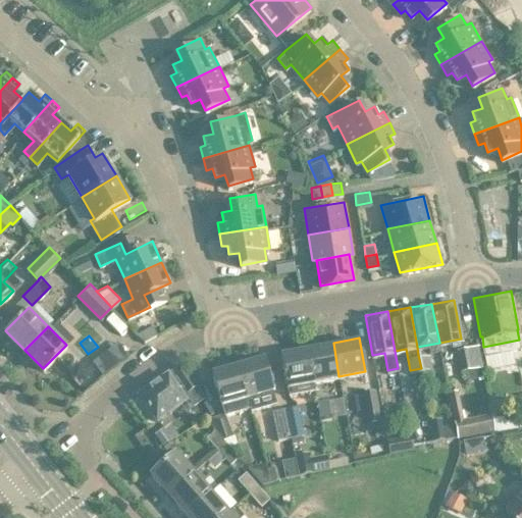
[(333,343),(307,348),(313,380),(338,376),(333,343)]
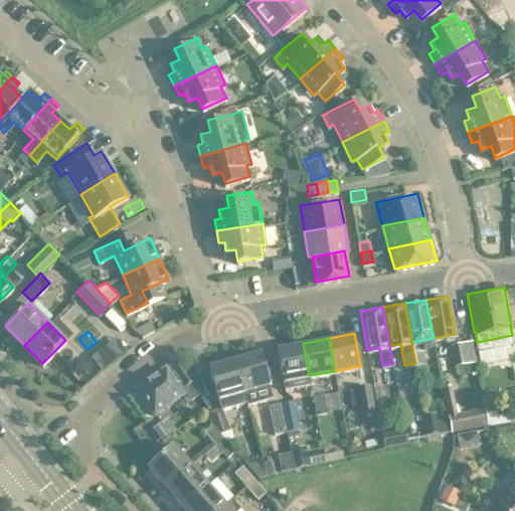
[(472,338),(461,341),(466,362),(477,359),(472,338)]
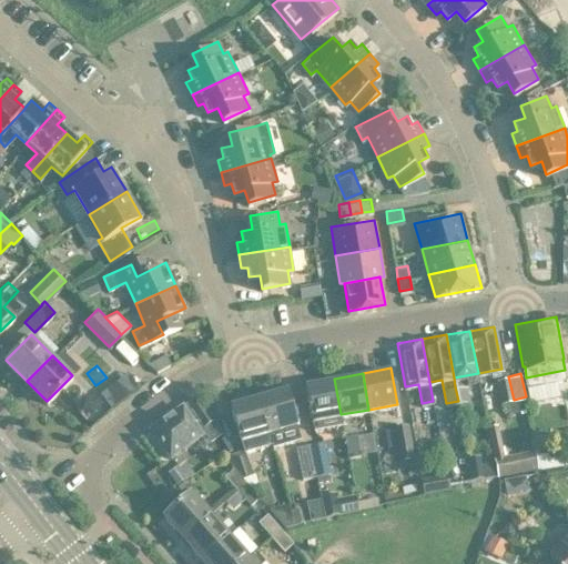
[(514,400),(508,376),(496,379),(501,402),(514,400)]
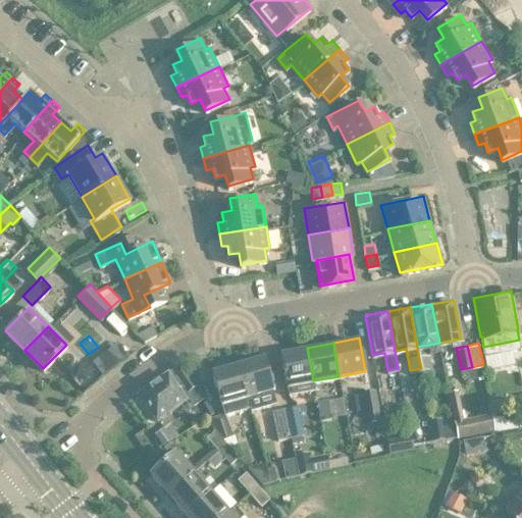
[(313,380),(307,348),(280,353),(288,392),(291,396),(296,400),(316,396),(313,380)]
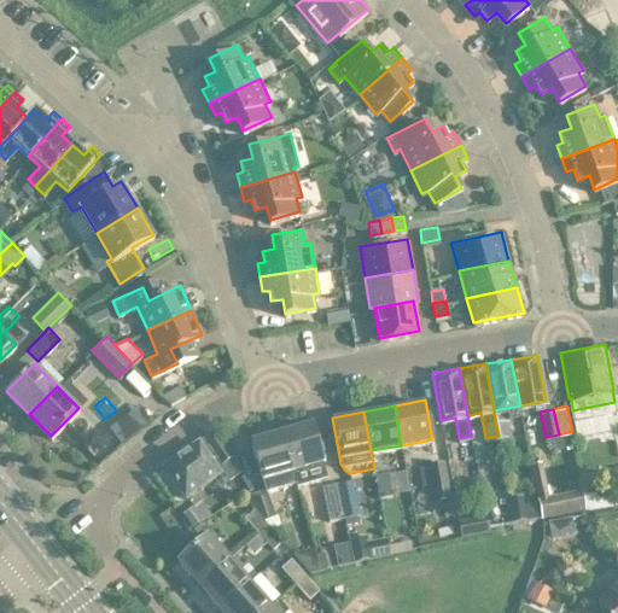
[(495,420),(499,436),(512,433),(509,418),(495,420)]
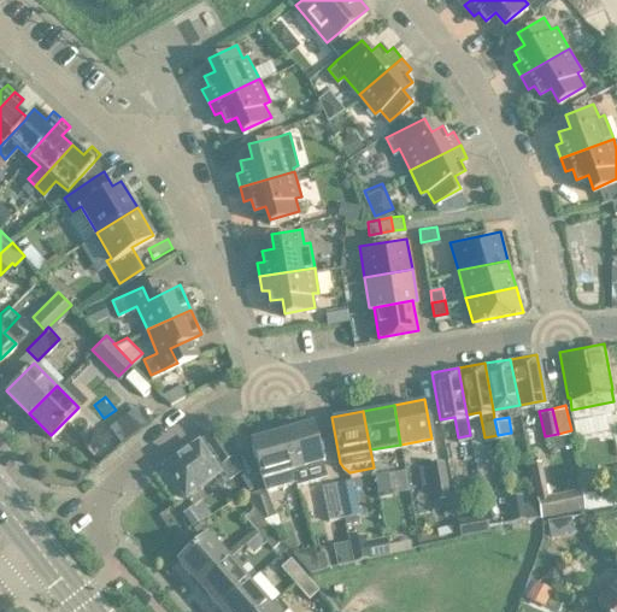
[(311,421),(280,429),(291,468),(322,459),(311,421)]
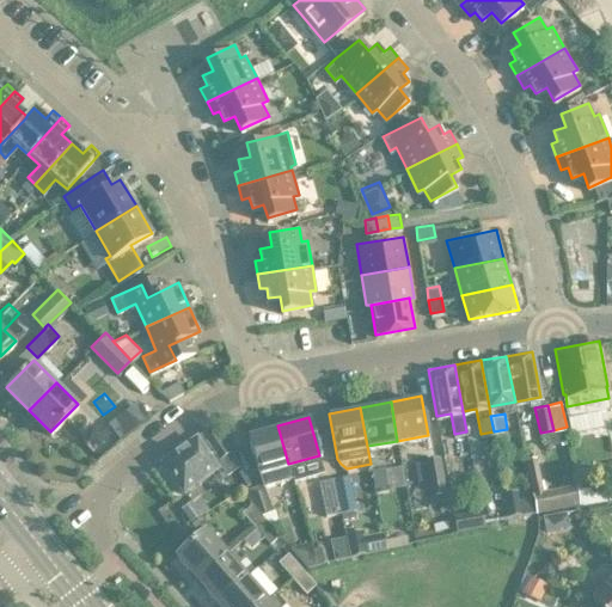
[(214,423),(200,431),(218,458),(231,448),(214,423)]
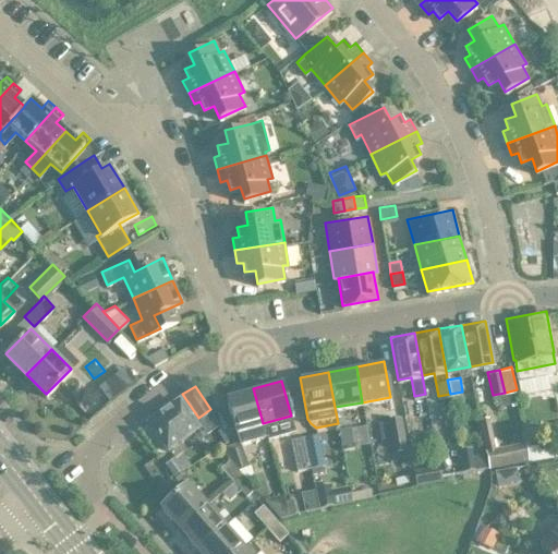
[(227,396),(237,431),(239,440),(220,446),(230,457),(243,470),(250,478),(257,474),(249,464),(240,442),(266,434),(263,423),(253,388),(227,396)]
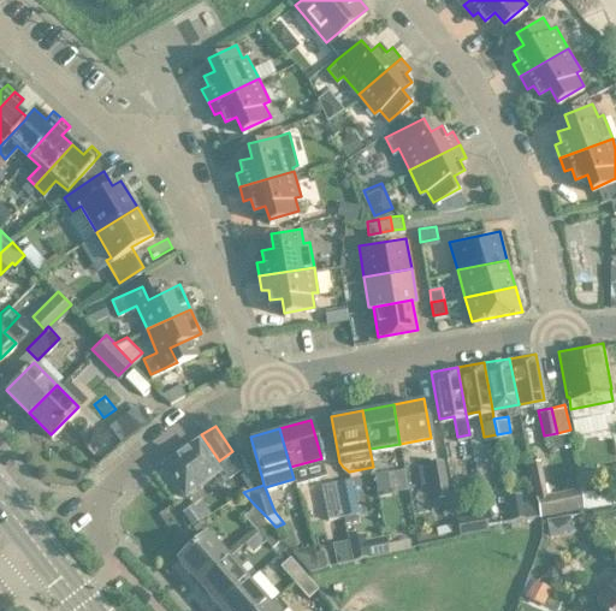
[(219,468),(197,438),(163,462),(184,492),(219,468)]
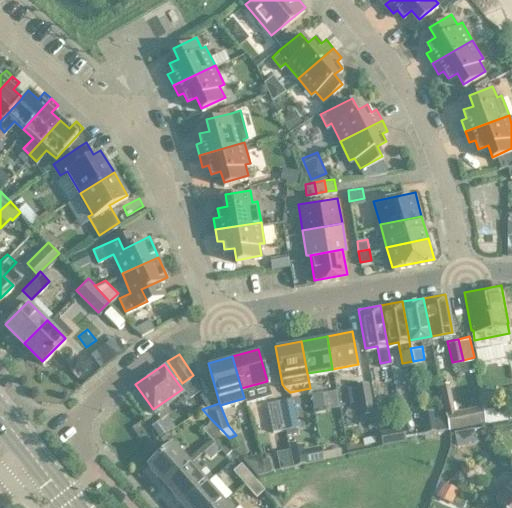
[(368,379),(354,382),(359,413),(374,410),(368,379)]
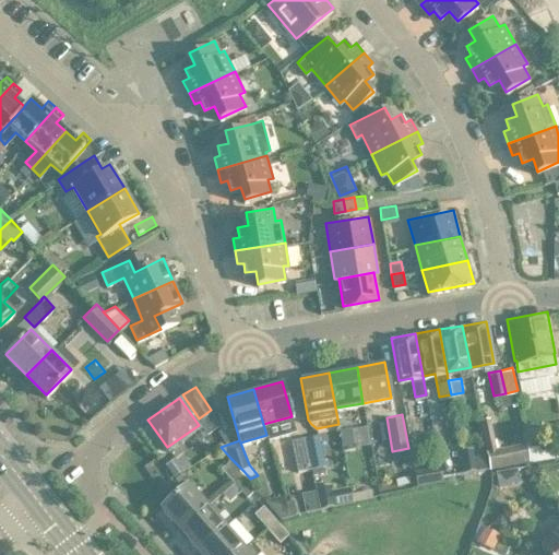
[(521,460),(516,443),(496,446),(489,416),(480,417),(490,467),(521,460)]
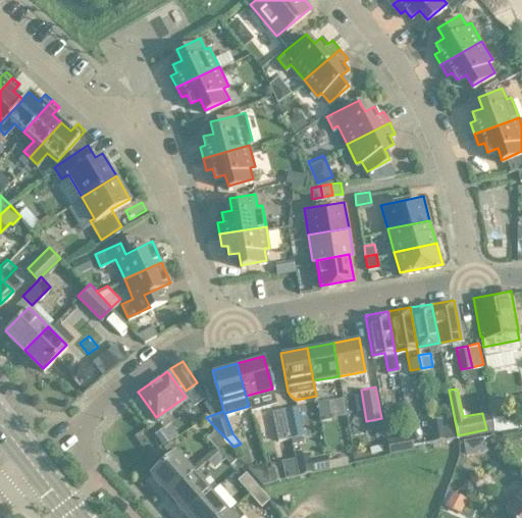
[(320,418),(330,416),(327,397),(317,399),(320,418)]
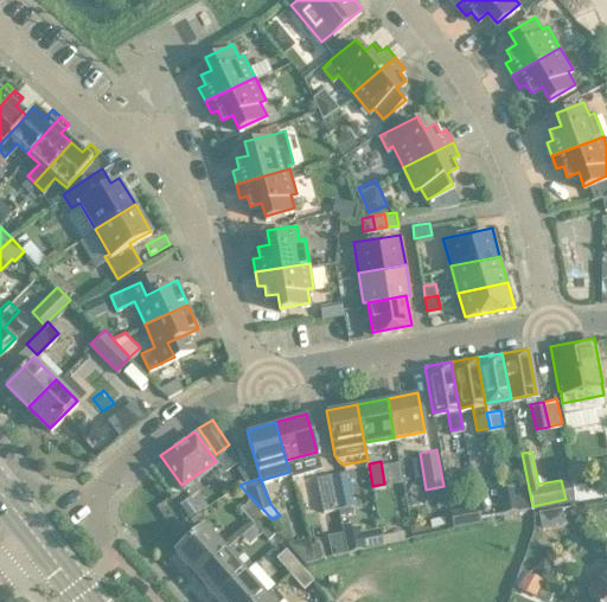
[(328,472),(337,506),(352,503),(345,469),(328,472)]
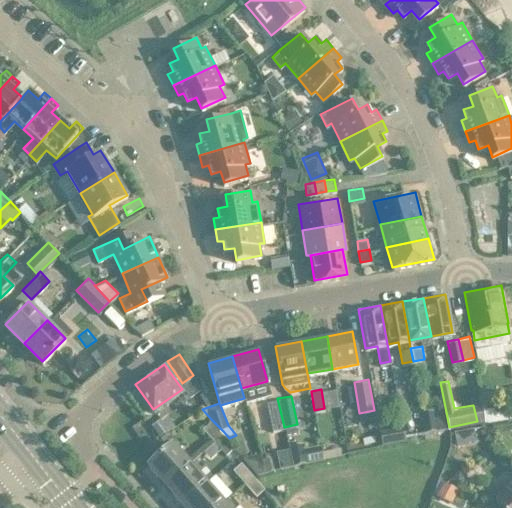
[(284,427),(277,398),(266,401),(272,429),(284,427)]
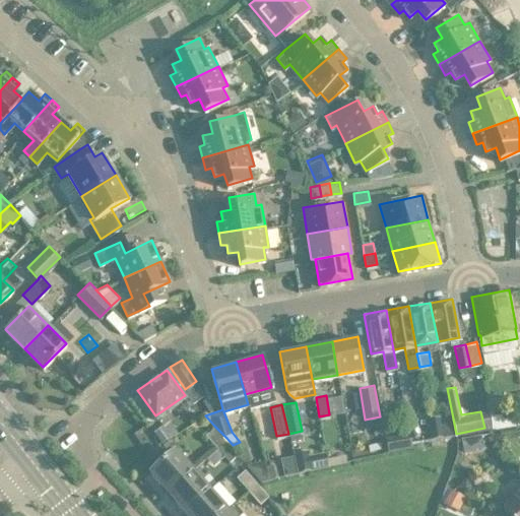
[(490,409),(480,411),(484,428),(493,427),(490,409)]
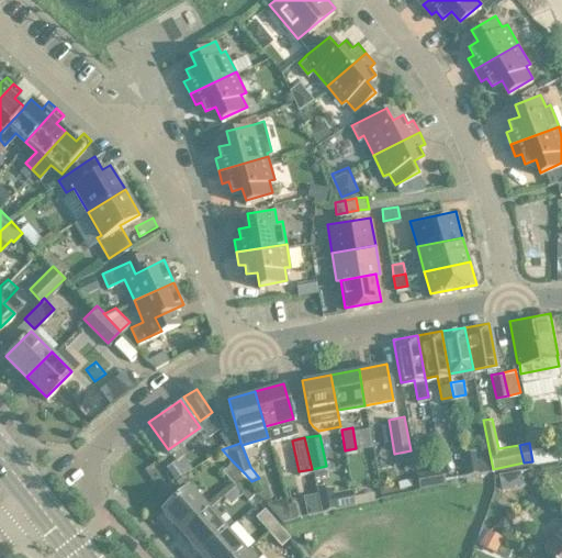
[(182,453),(167,464),(166,465),(175,477),(191,466),(182,453)]
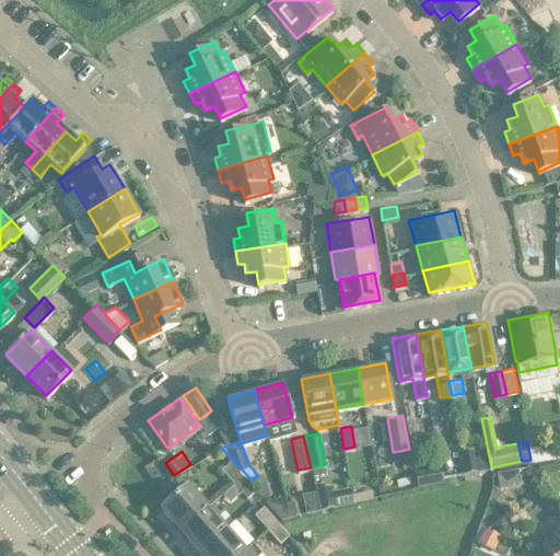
[(244,472),(231,459),(221,467),(234,481),(244,472)]
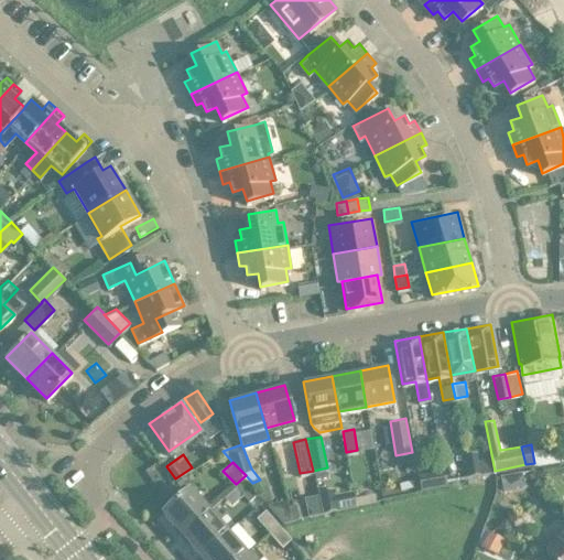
[(420,480),(444,476),(443,469),(419,473),(420,480)]
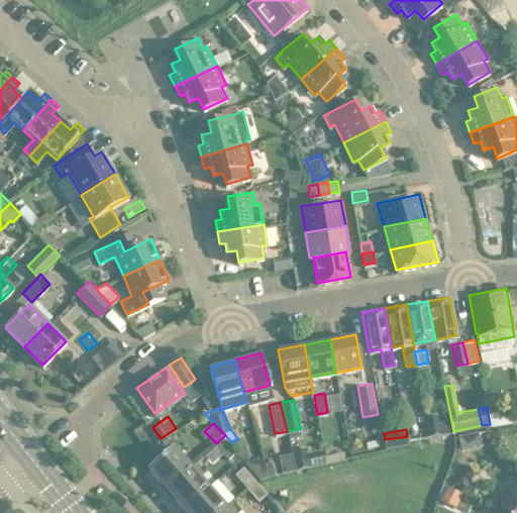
[(225,435),(216,443),(216,444),(212,447),(224,459),(227,456),(228,457),(236,449),(229,443),(231,442),(225,435)]
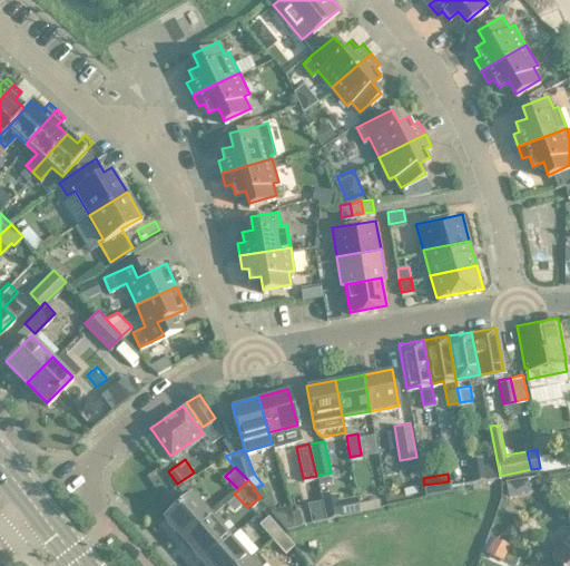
[(449,481),(424,485),(425,493),(450,488),(449,481)]
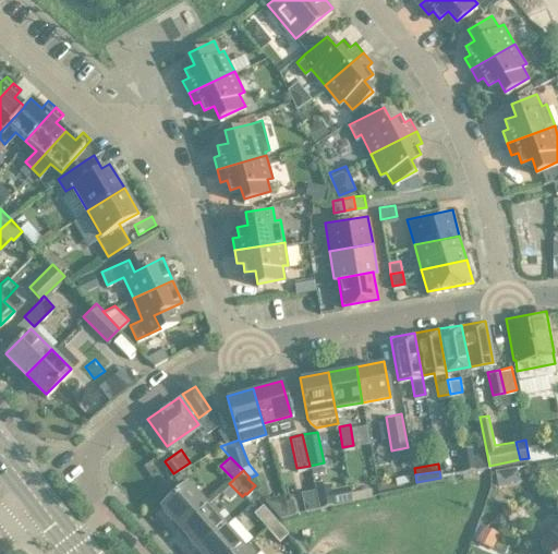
[(179,526),(206,503),(187,481),(160,505),(179,526)]
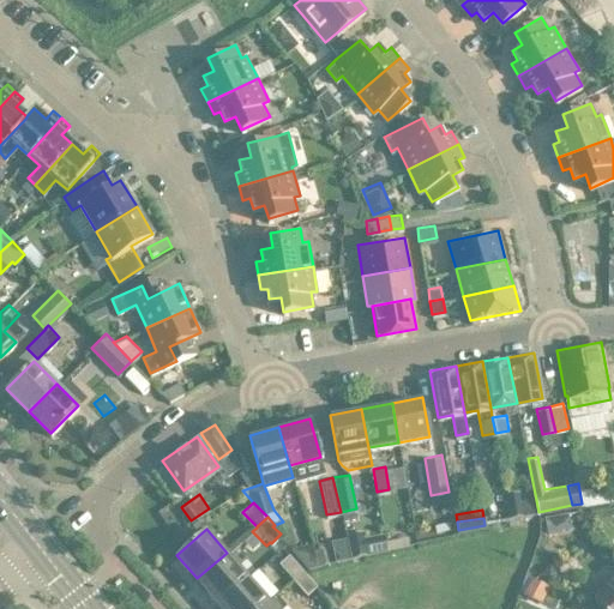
[(293,577),(302,568),(288,552),(278,561),(293,577)]
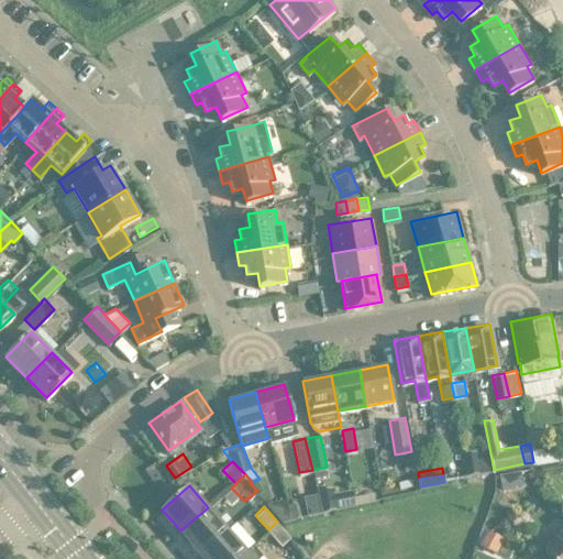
[(208,507),(180,530),(199,551),(227,528),(208,507)]
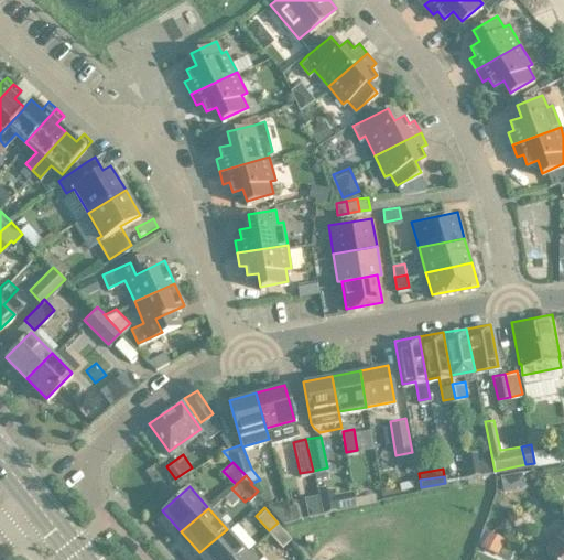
[(563,559),(563,521),(553,530),(556,535),(545,544),(555,557),(552,559),(563,559)]
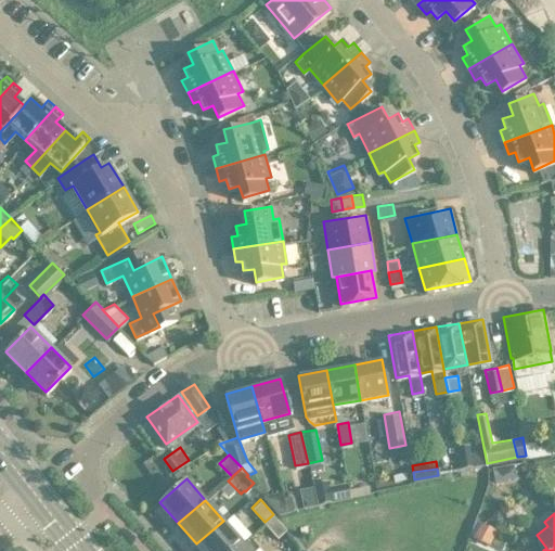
[(274,515),(273,514),(265,522),(276,536),(286,528),(274,515)]
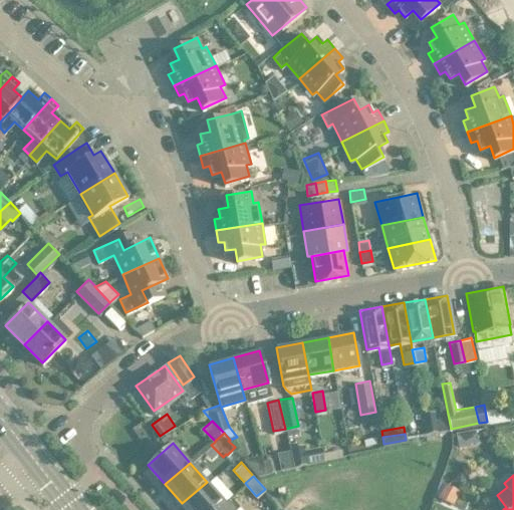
[(207,482),(182,503),(187,509),(213,509),(224,501),(207,482)]
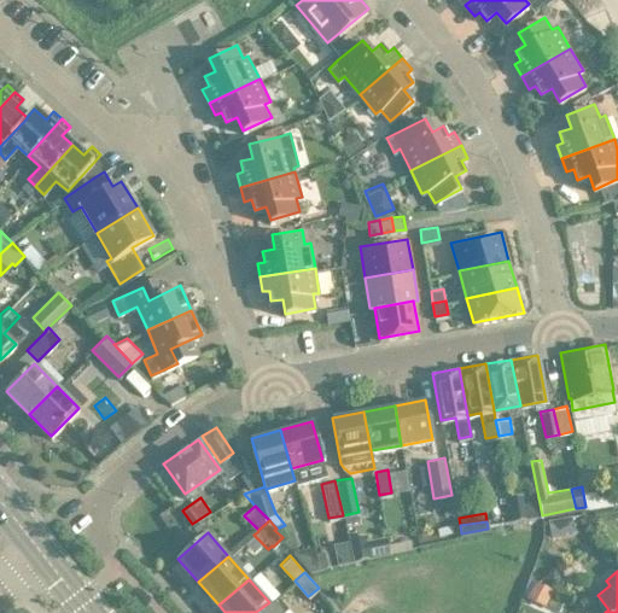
[(269,603),(269,602),(256,612),(281,612),(289,607),(278,595),(269,603)]
